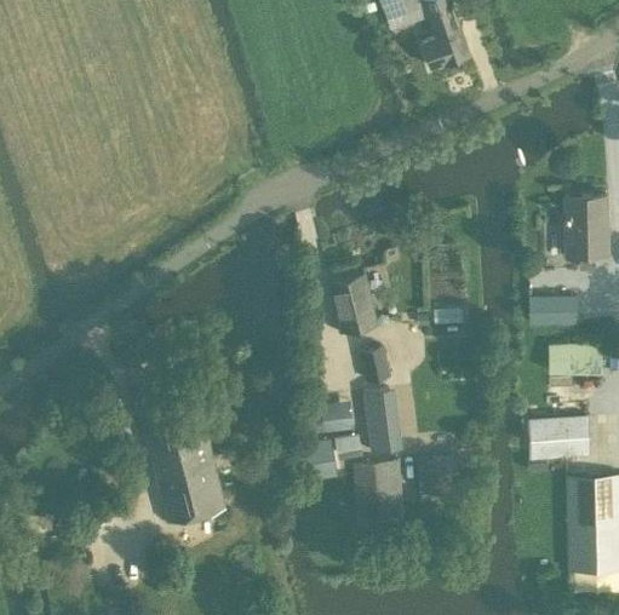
[(379,0),(387,19),(427,6),(437,38),(423,44),(423,45),(431,68),(446,63),(470,55),(451,0),(379,0)]
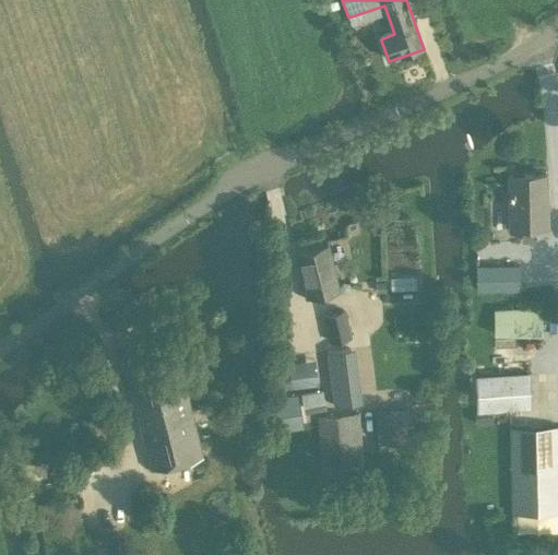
[(339,2),(330,4),(332,12),(341,10),(339,2)]
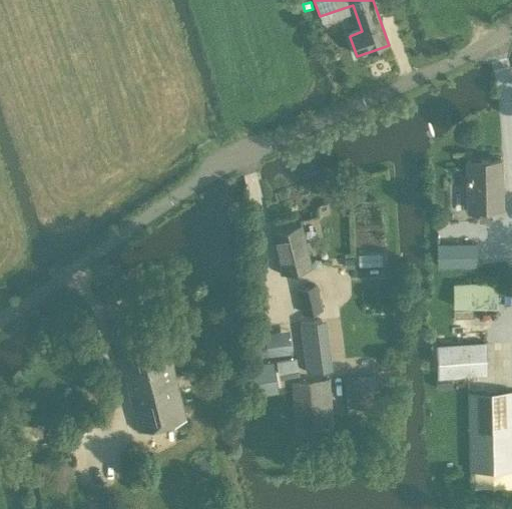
[(468,163),(469,210),(503,210),(503,162),(468,163)]
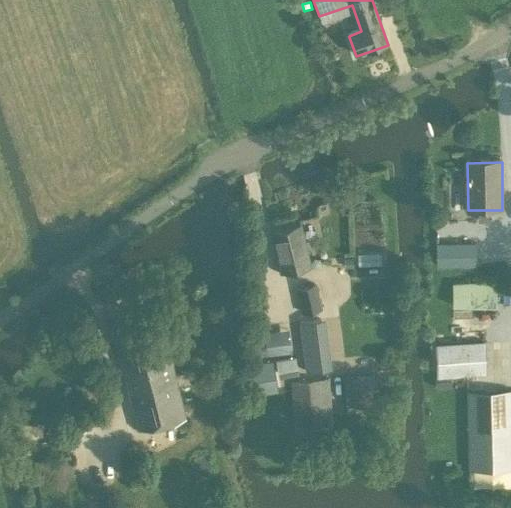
[(281,274),(312,268),(303,225),(272,231),(281,274)]
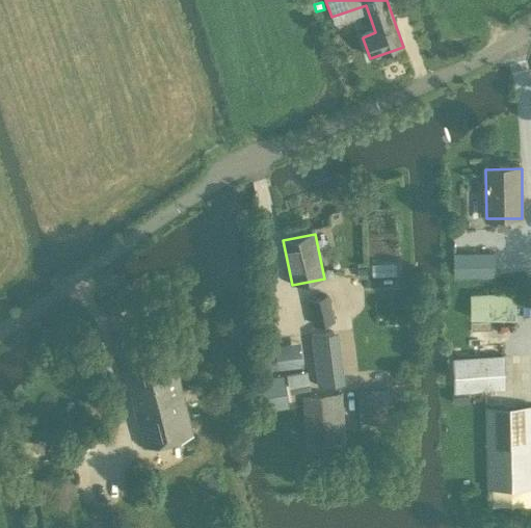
[(457,278),(494,278),(493,256),(457,256),(457,278)]
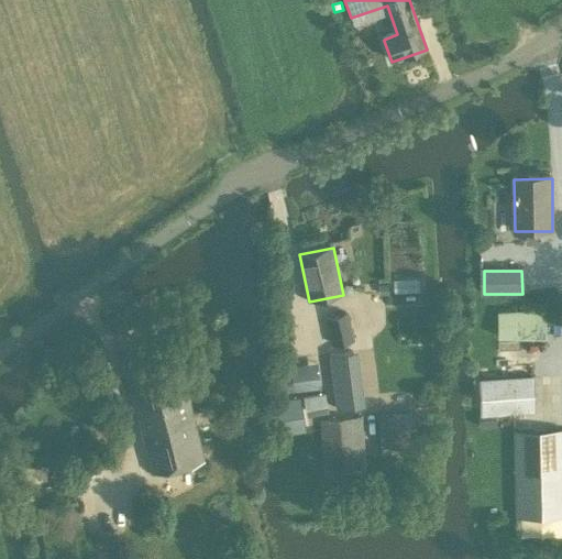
[(547,337),(546,314),(498,316),(499,338),(547,337)]
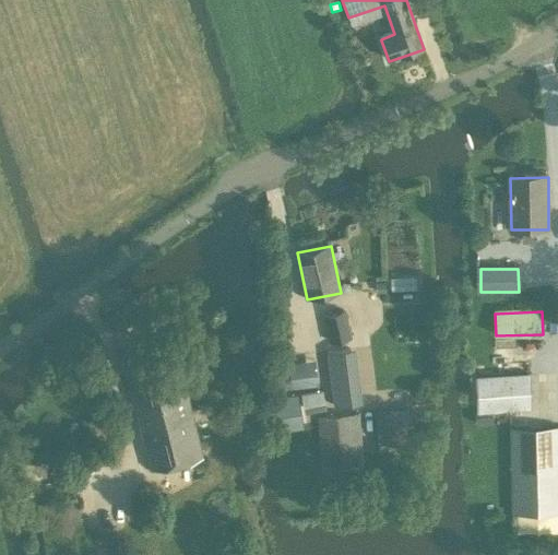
[(332,344),(352,340),(346,313),(327,317),(332,344)]
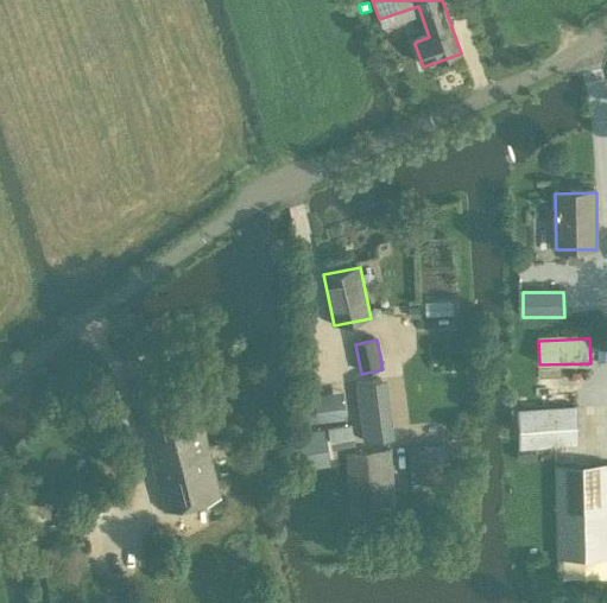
[(391,443),(381,375),(356,379),(366,446),(391,443)]
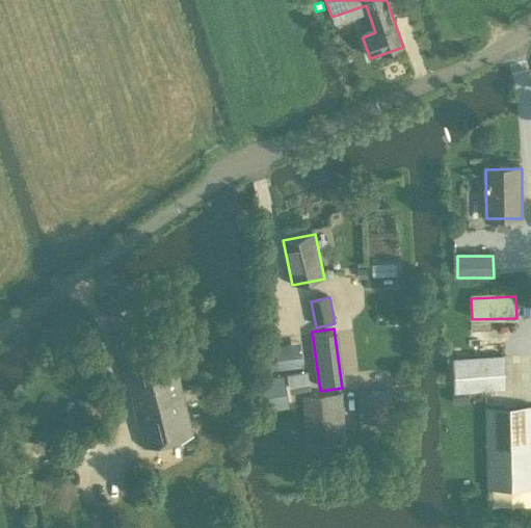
[(144,446),(193,434),(167,335),(120,346),(144,446)]
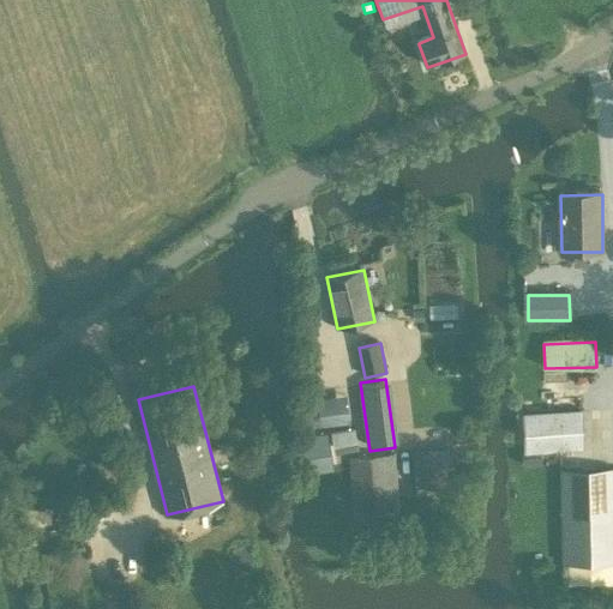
[(319,402),(322,428),(349,426),(347,398),(319,402)]
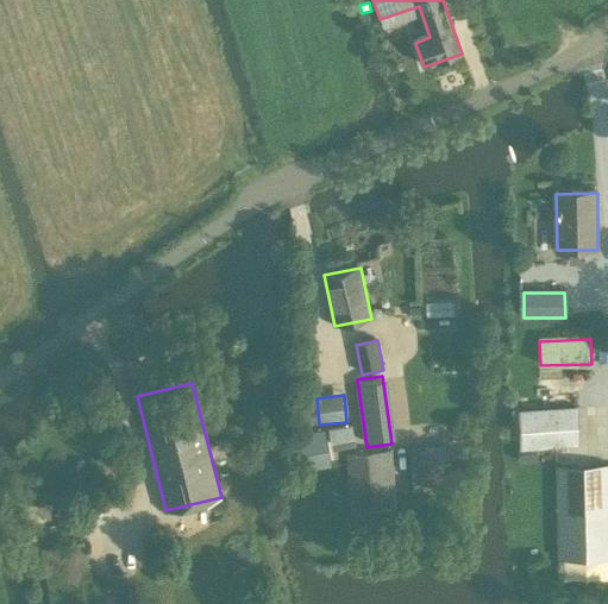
[(524,452),(578,450),(576,408),(521,411),(524,452)]
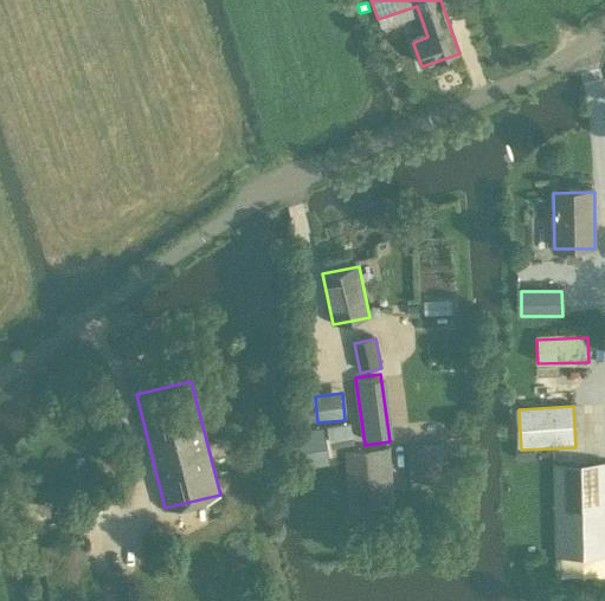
[(354,440),(351,426),(341,427),(294,435),(297,452),(301,451),(304,470),(334,464),(330,444),(354,440)]
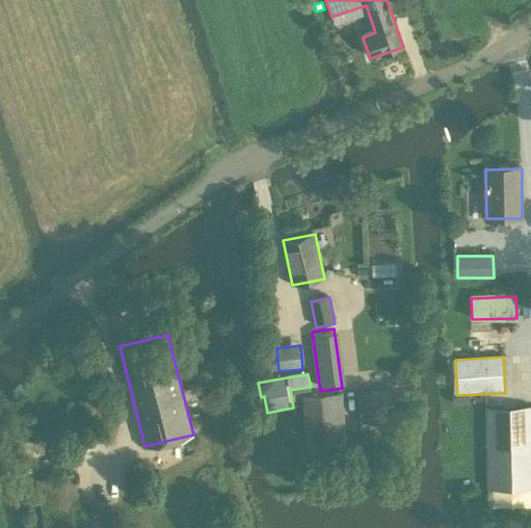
[(346,446),(342,396),(303,399),(309,450),(346,446)]
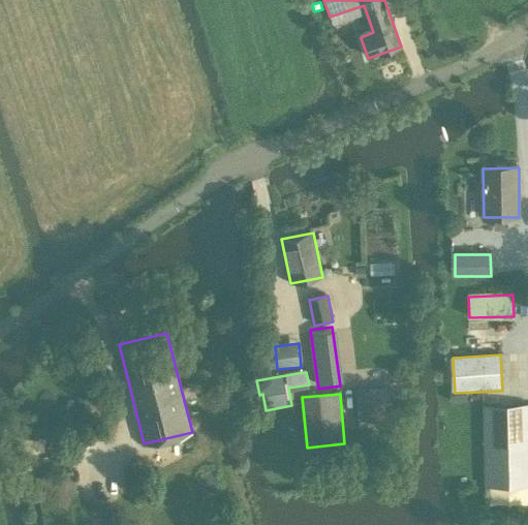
[(396,395),(358,398),(360,428),(399,425),(396,395)]
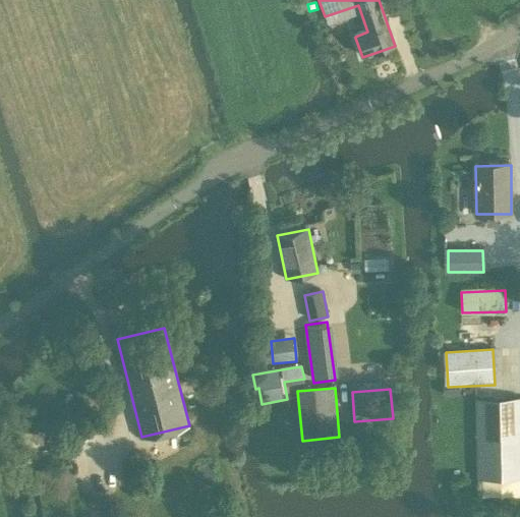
[(519,399),(478,400),(480,478),(519,476),(519,399)]
